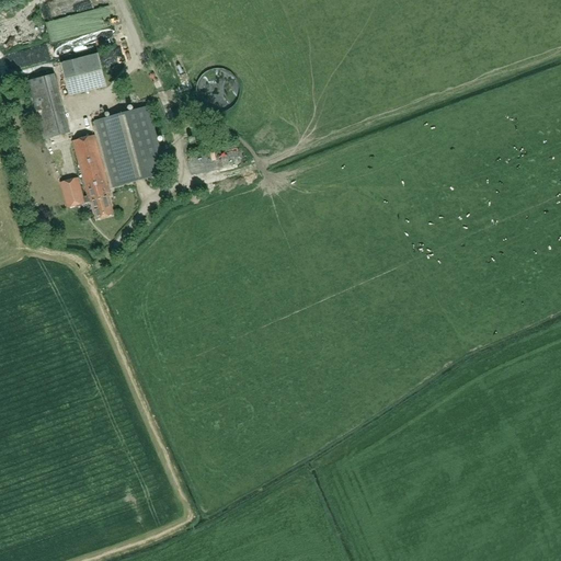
[(60,0),(60,1),(54,1),(56,12),(69,10),(68,0),(60,0)]
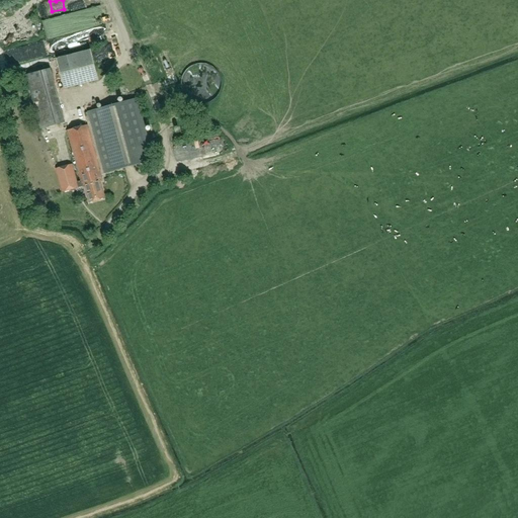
[(0,10),(0,28),(9,25),(2,10),(0,10)]
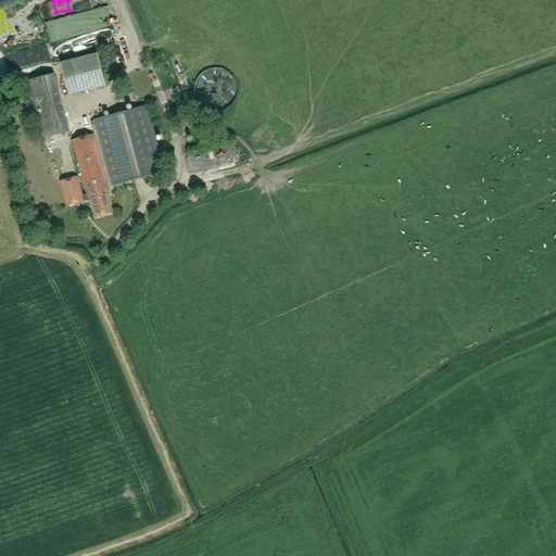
[(0,67),(33,63),(30,47),(19,49),(20,59),(13,60),(10,37),(0,38),(0,67)]
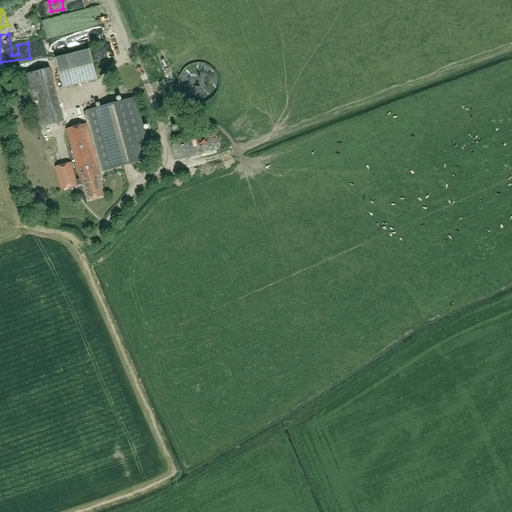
[(88,48),(55,57),(63,86),(76,83),(96,77),(92,62),(88,48)]
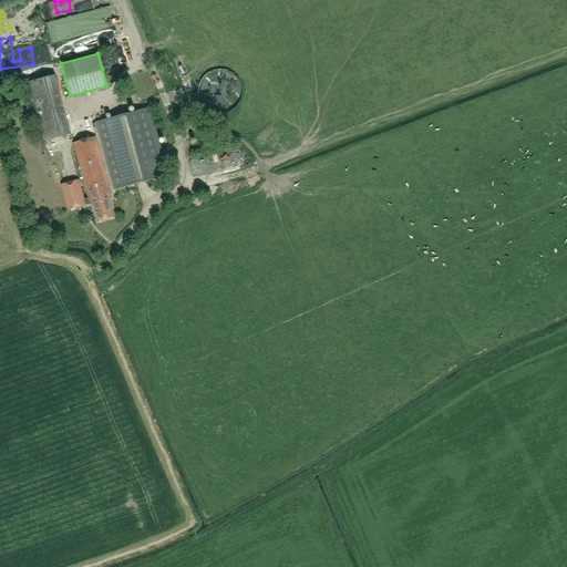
[(28,82),(43,141),(70,133),(54,74),(28,82)]
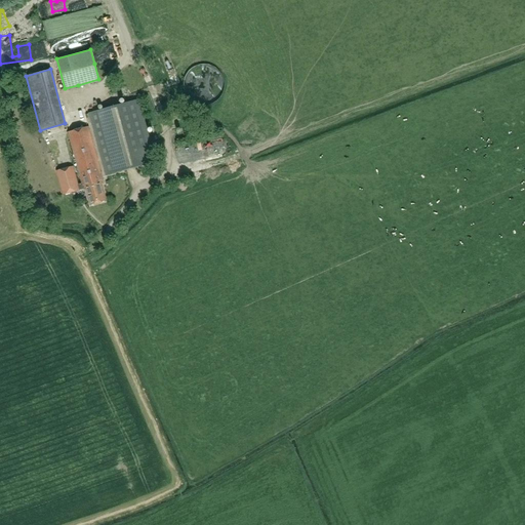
[(105,174),(155,161),(137,99),(88,113),(105,174)]
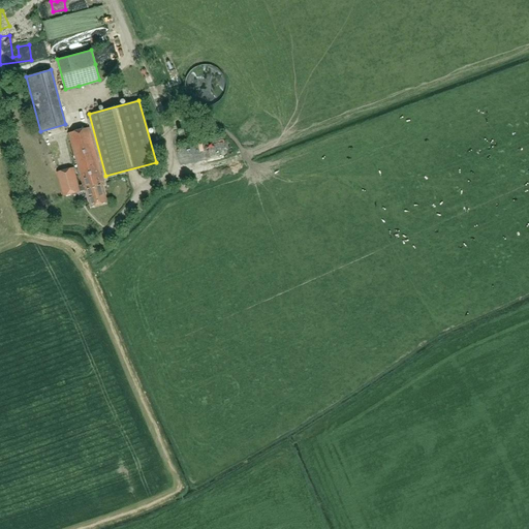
[(56,172),(62,195),(86,189),(90,206),(106,201),(101,185),(103,185),(89,127),(68,132),(82,184),(78,185),(73,167),(56,172)]
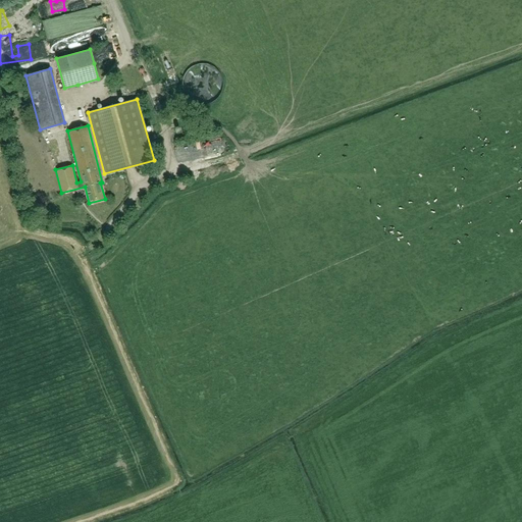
[(190,169),(198,165),(196,159),(188,163),(190,169)]
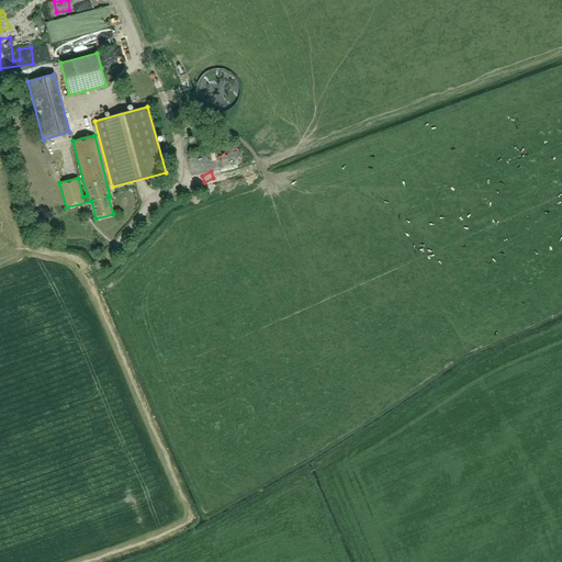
[(249,195),(244,201),(249,208),(256,202),(249,195)]
